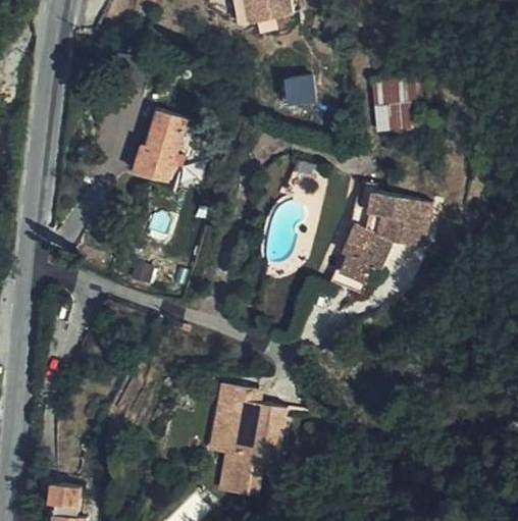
[(232,0),(237,24),(249,22),(245,0),(232,0)]
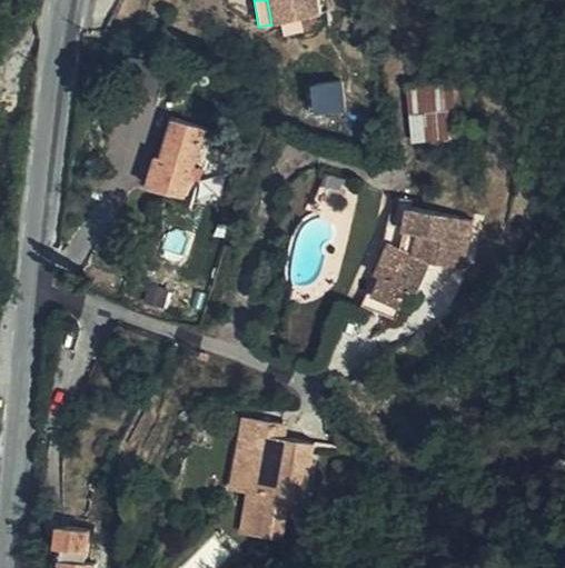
[(315,17),(313,0),(267,0),(271,25),(315,17)]
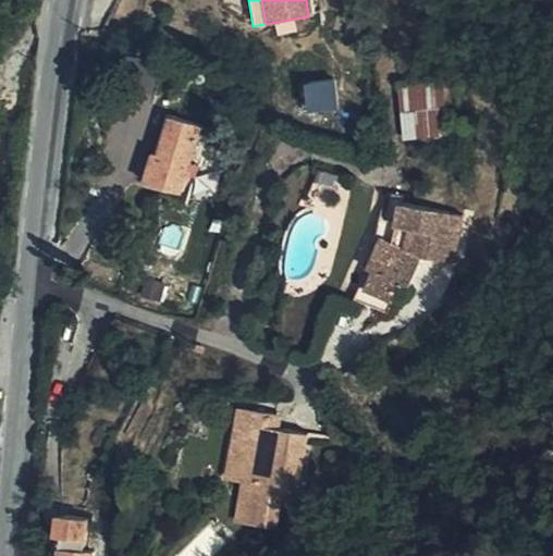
[(441,82),(396,85),(402,140),(445,136),(441,82)]
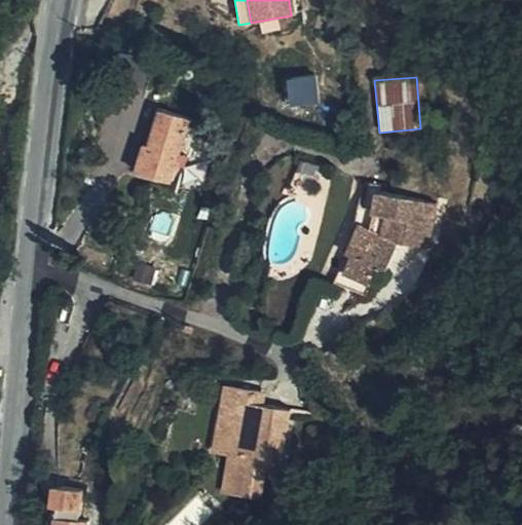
[(178,166),(181,158),(192,122),(151,110),(134,173),(173,184),(178,166)]
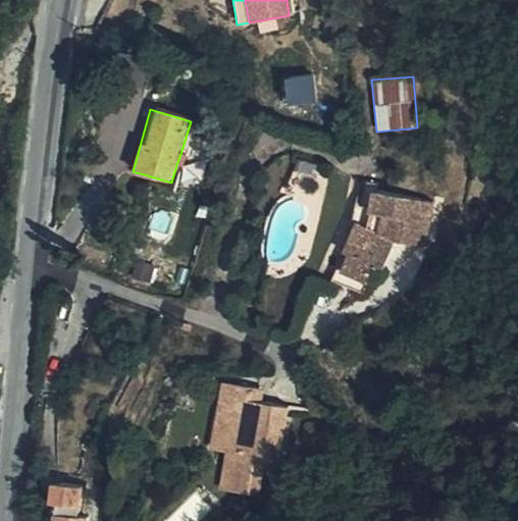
[(517,123),(510,131),(508,140),(513,149),(517,151),(517,123)]
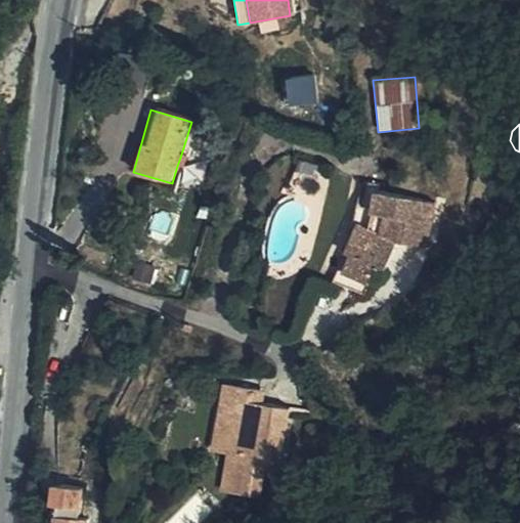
[(187,159),(180,158),(177,166),(184,168),(187,159)]
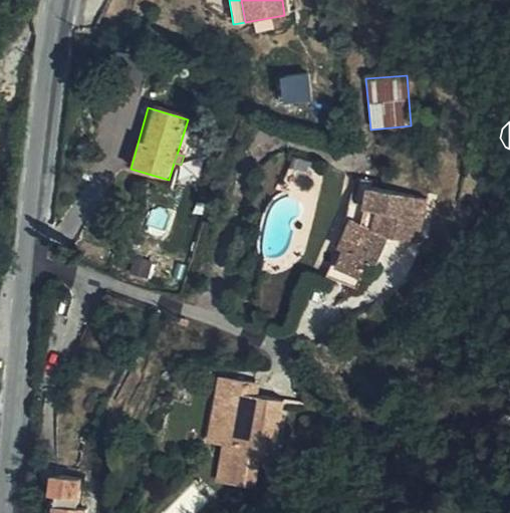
[(329,246),(334,248),(336,249),(348,220),(367,228),(353,257),(342,252),(331,279),(355,289),(367,260),(376,264),(390,235),(415,242),(426,200),(367,189),(369,181),(352,179),(347,207),(329,246)]
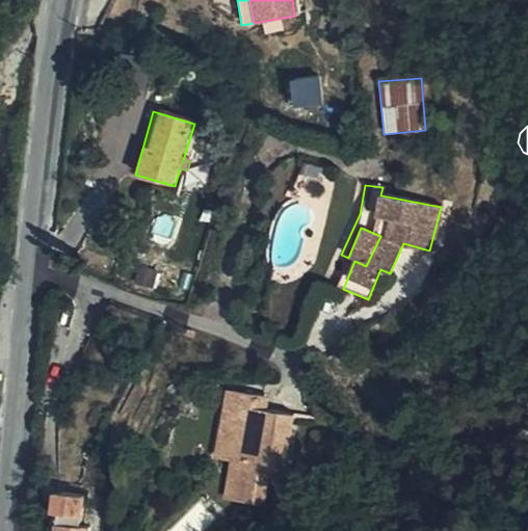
[(361,228),(348,258),(354,261),(366,266),(380,236),(361,228)]
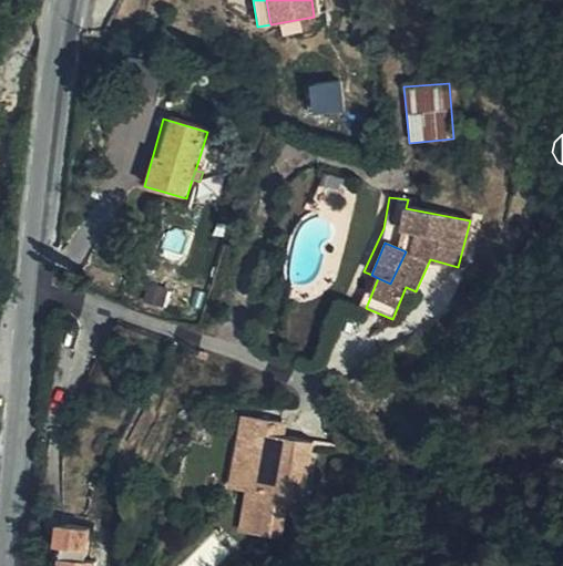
[(371,275),(369,274),(356,304),(366,308),(378,278),(371,275)]
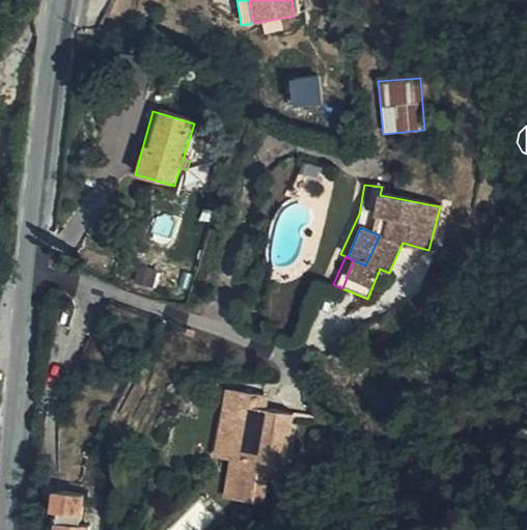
[(234,412),(239,391),(229,389),(226,409),(234,412)]
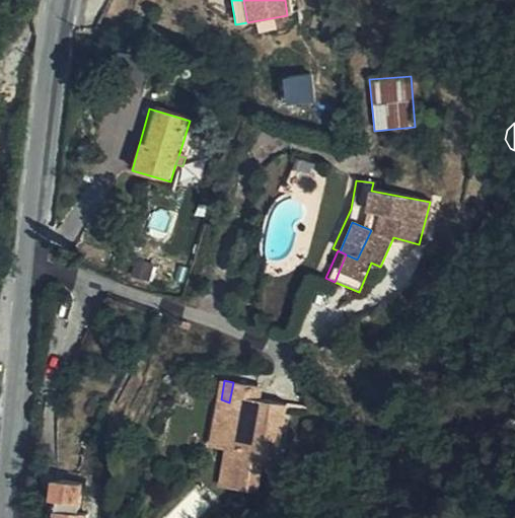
[(252,386),(233,382),(229,402),(221,399),(212,448),(228,452),(221,489),(254,495),(260,465),(274,467),(286,405),(260,400),(250,398),(252,386)]
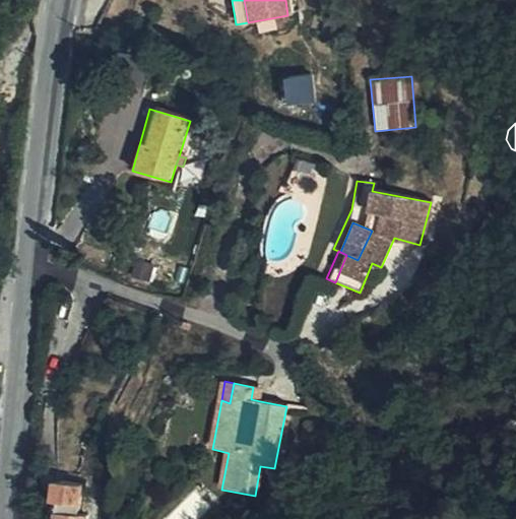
[(262,389),(253,387),(251,399),(260,401),(262,389)]
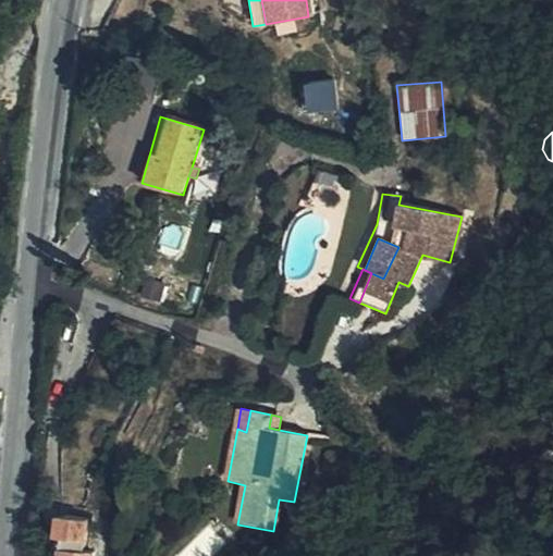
[(91,555),(93,551),(84,550),(88,519),(57,514),(53,533),(63,534),(59,555),(91,555)]
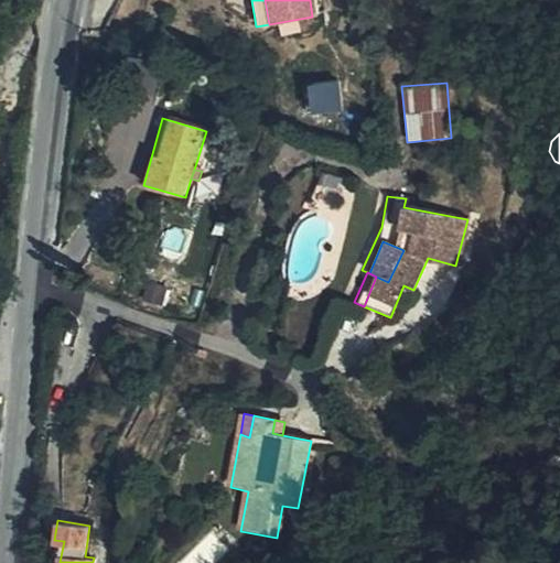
[(210,530),(176,562),(211,562),(227,547),(210,530)]
